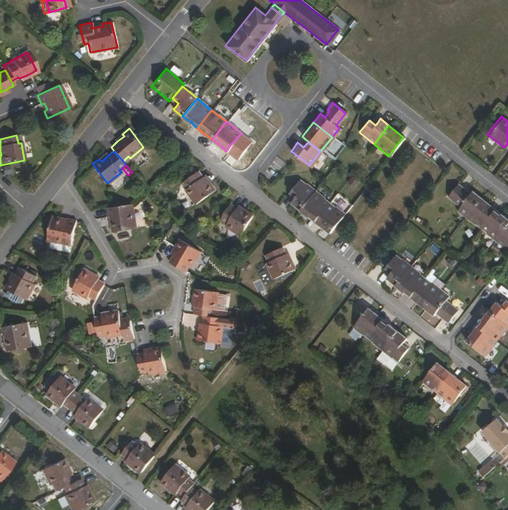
[(206,184),(202,177),(197,171),(182,182),(186,187),(184,189),(194,203),(214,189),(209,182),(206,184)]
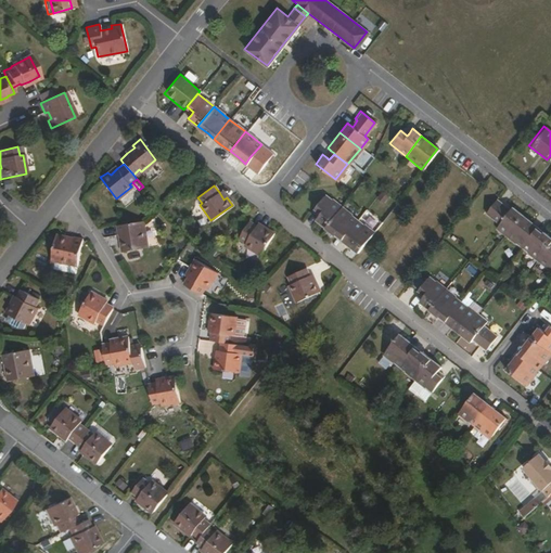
[(325,226),(341,206),(323,193),(314,206),(321,213),(318,216),(316,219),(325,226)]
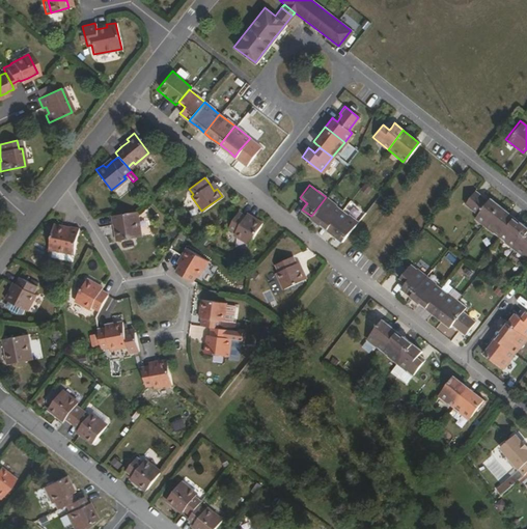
[(482,223),(497,204),(489,197),(487,199),(484,201),(478,197),(480,194),(474,190),(464,203),(475,213),(473,216),(482,223)]
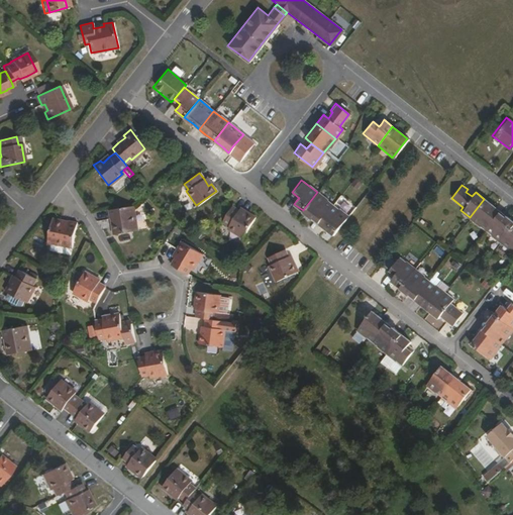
[(299,198),(292,192),(289,195),(296,201),(299,198)]
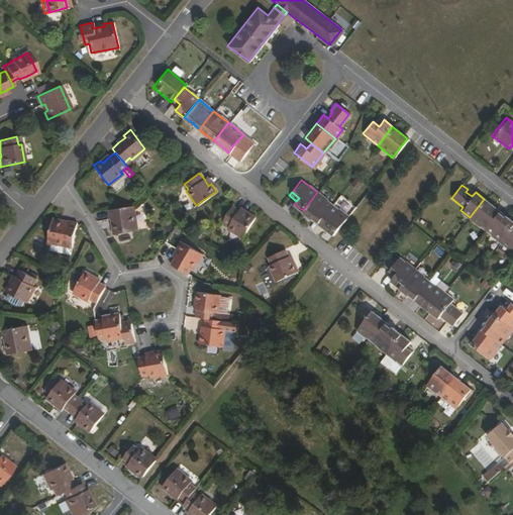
[(317,222),(332,203),(317,192),(303,210),(312,217),(317,222)]
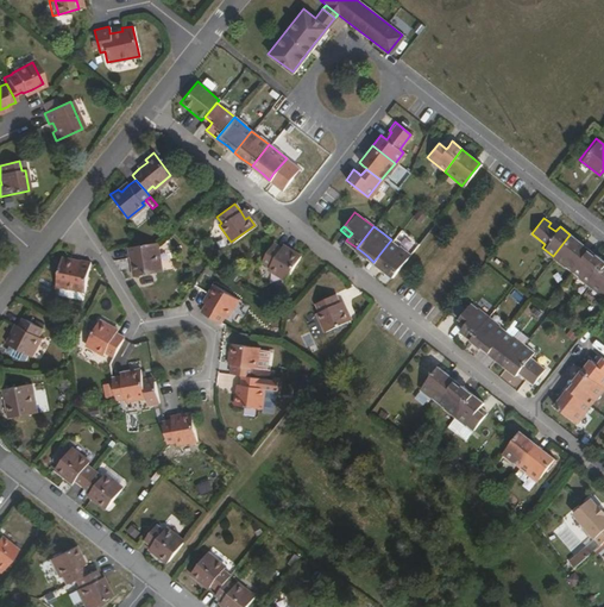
[(570,235),(553,256),(570,270),(587,248),(580,243),(570,235)]
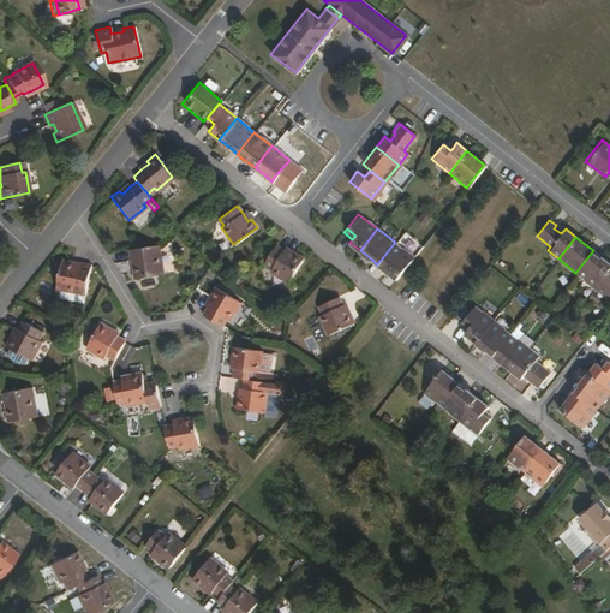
[(395,242),(377,265),(384,269),(395,279),(413,256),(395,242)]
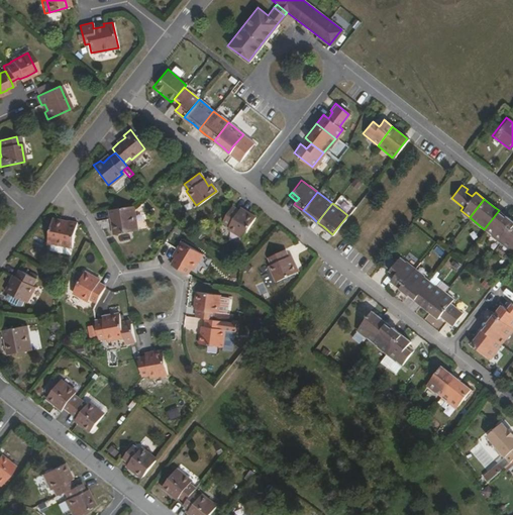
[(132,206),(107,209),(109,218),(110,217),(113,217),(114,225),(111,227),(112,234),(136,230),(132,206)]
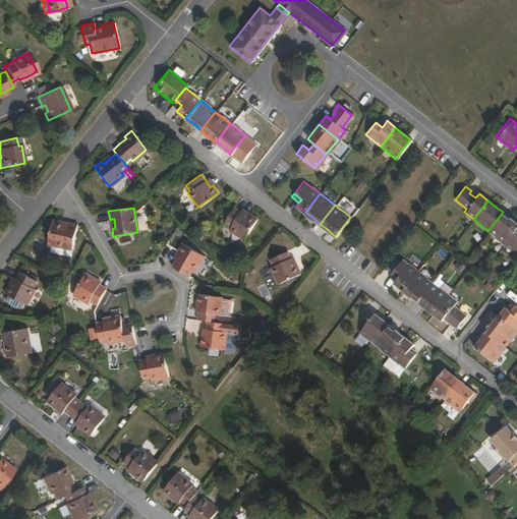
[(246,217),(239,212),(232,208),(223,223),(229,227),(228,230),(242,239),(255,219),(248,214),(246,217)]
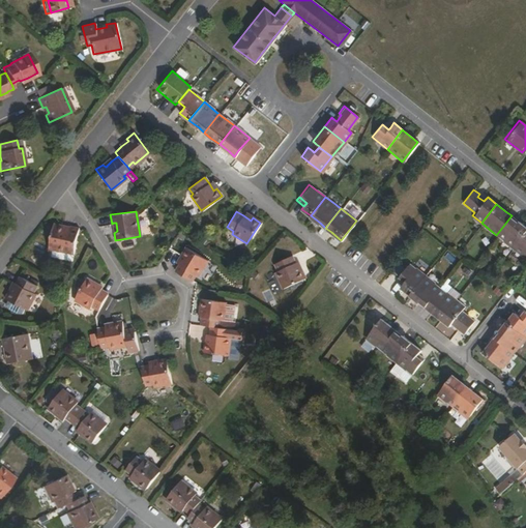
[(512,215),(496,235),(504,242),(512,247),(525,228),(525,227),(516,218),(512,215)]
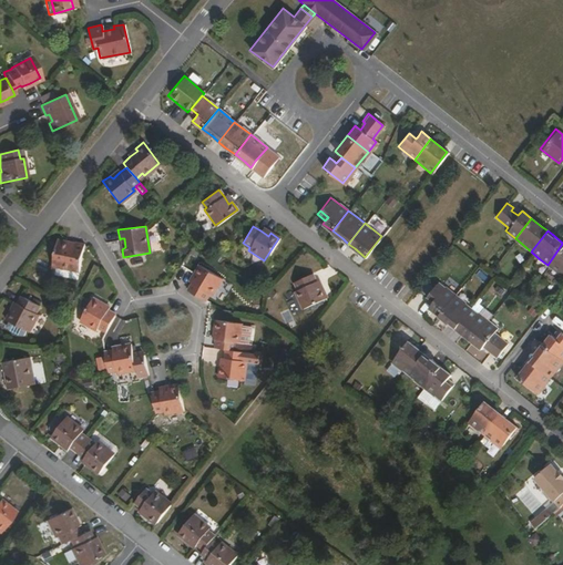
[(64,245),(65,242),(55,240),(50,266),(77,271),(82,244),(74,242),(73,244),(72,247),(64,245)]
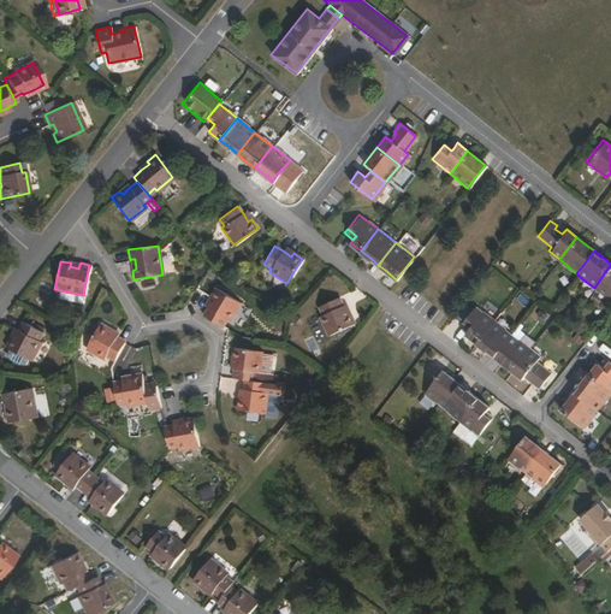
[(610,300),(610,265),(594,288),(610,300)]
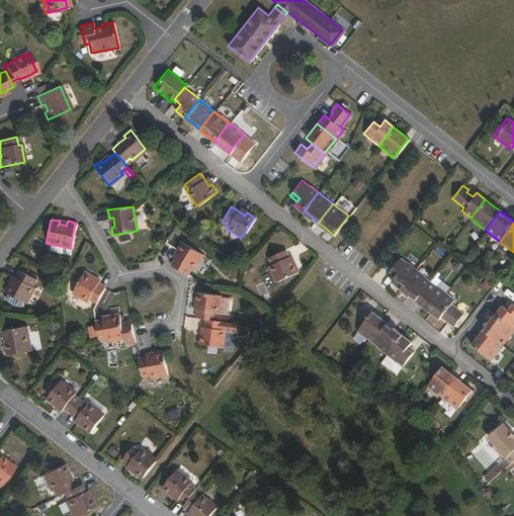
[(169,264),(186,274),(190,267),(192,268),(201,254),(181,241),(176,249),(178,251),(173,257),(169,264)]
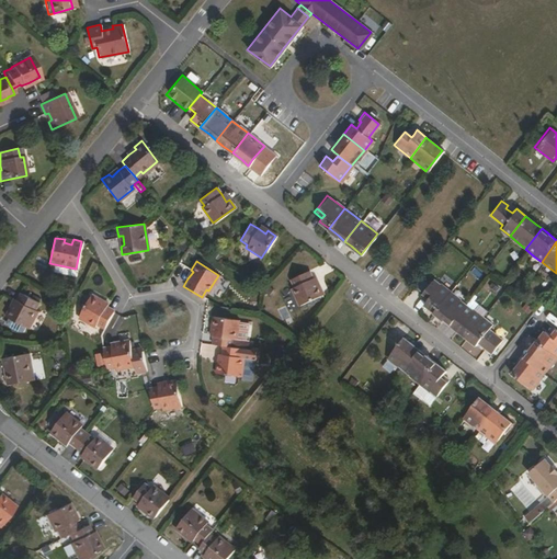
[(314,287),(310,280),(306,272),(288,281),(293,288),(290,289),(298,308),(321,296),(317,286),(314,287)]
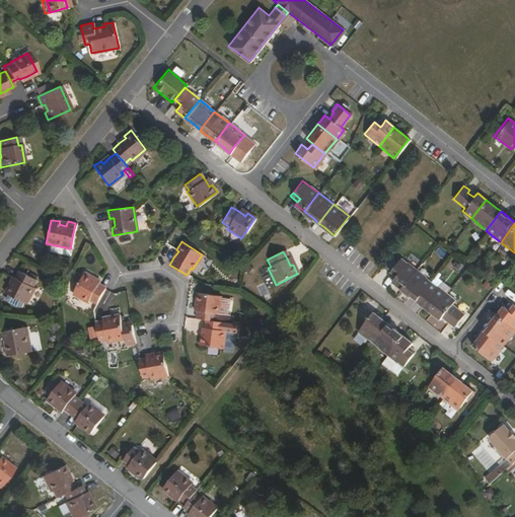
[(400,288),(415,269),(398,256),(389,269),(395,274),(393,276),(390,280),(400,288)]
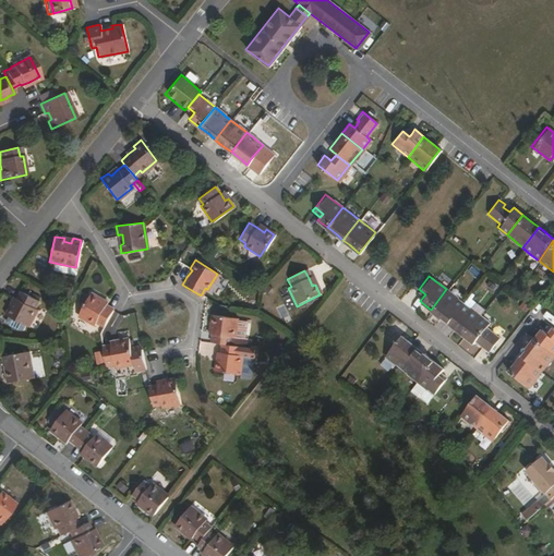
[(446,323),(462,302),(446,289),(431,310),(446,323)]
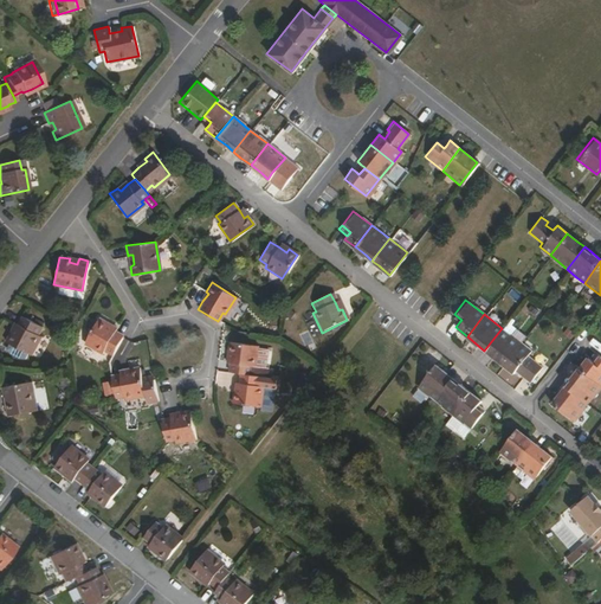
[(13,333),(11,331),(5,341),(8,342),(6,348),(10,353),(18,357),(24,358),(27,352),(31,354),(40,336),(38,334),(41,327),(21,316),(18,325),(13,333)]
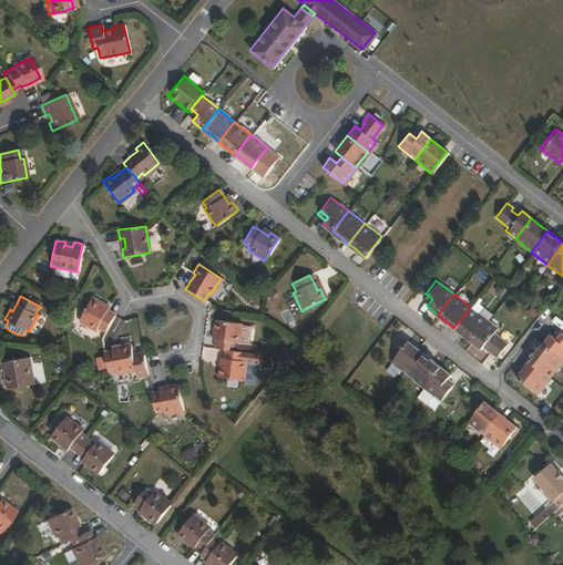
[(98,327),(104,331),(115,314),(108,309),(99,305),(101,301),(92,297),(78,320),(95,330),(98,327)]
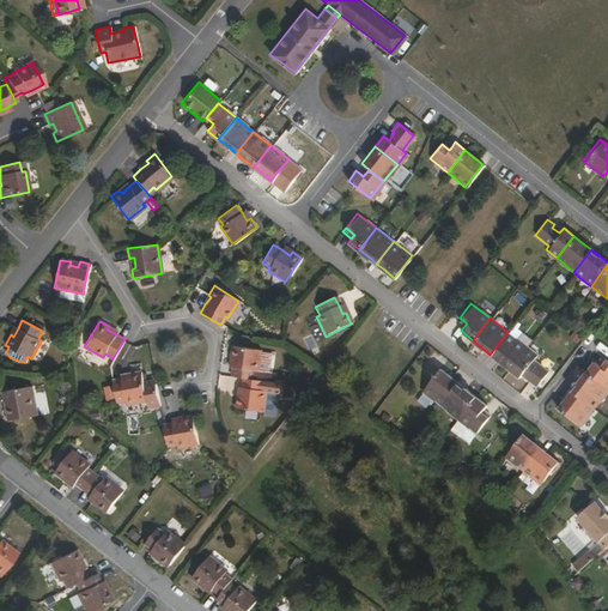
[(508,368),(526,346),(508,332),(490,355),(508,368)]
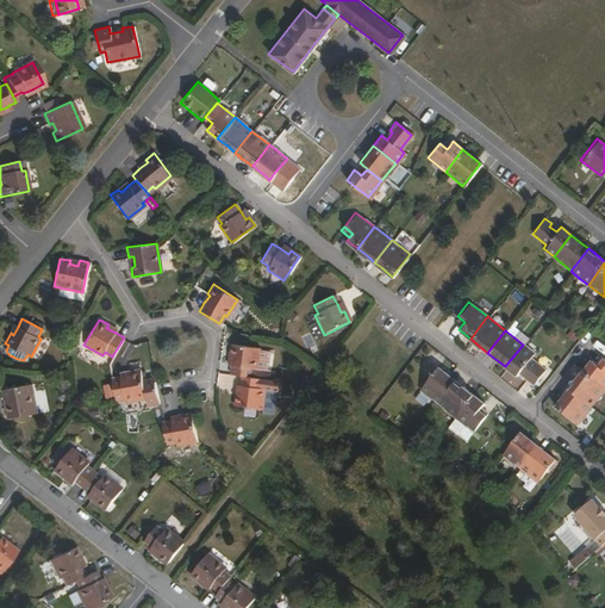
[(604,346),(593,336),(587,342),(602,353),(604,348),(604,346)]
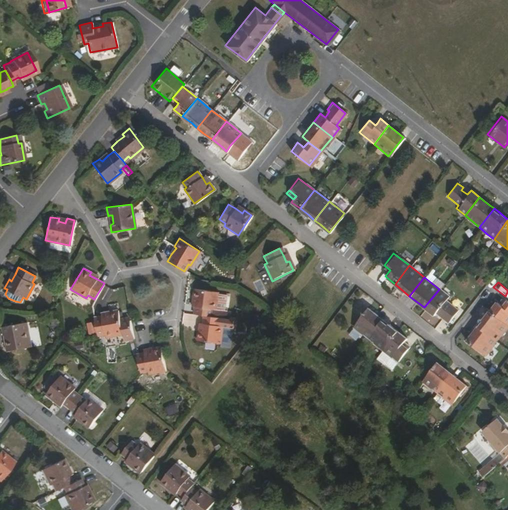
[(195,297),(194,305),(193,314),(202,315),(211,316),(220,317),(228,318),(228,316),(228,314),(225,314),(226,310),(223,310),(225,295),(217,294),(217,291),(193,288),(192,297),(195,297)]
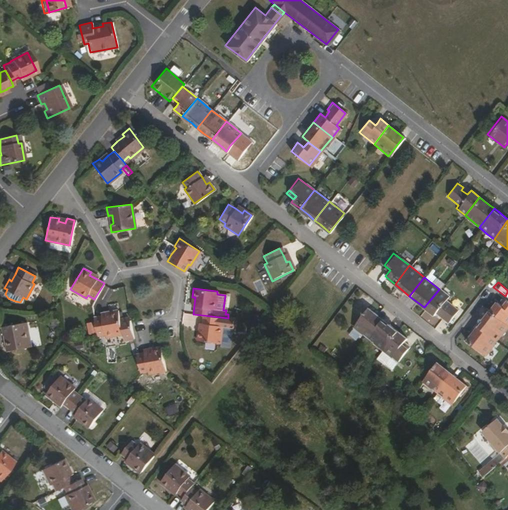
[(439,289),(424,307),(433,314),(434,312),(437,310),(442,314),(440,317),(446,321),(457,308),(445,299),(447,295),(439,289)]
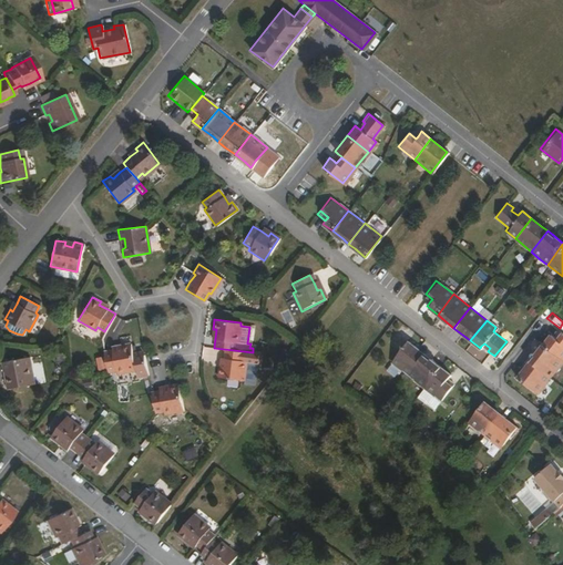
[(540,342),(561,359),(562,356),(562,332),(561,331),(555,338),(552,336),(549,332),(540,342)]
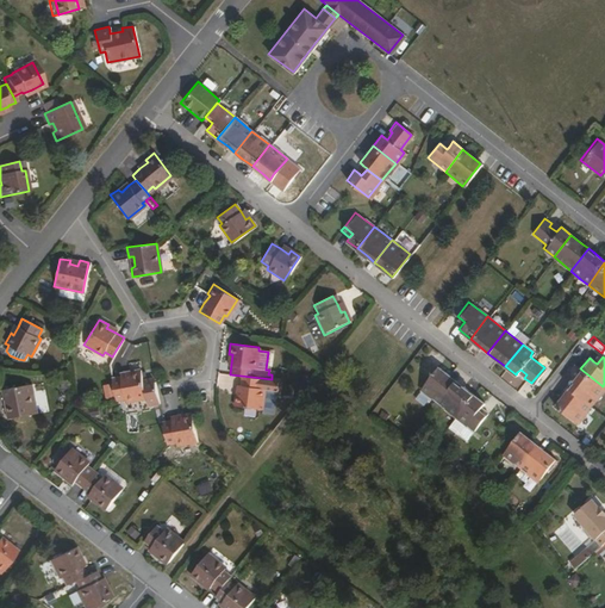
[(437,402),(455,379),(447,373),(437,366),(420,388),(437,402)]
